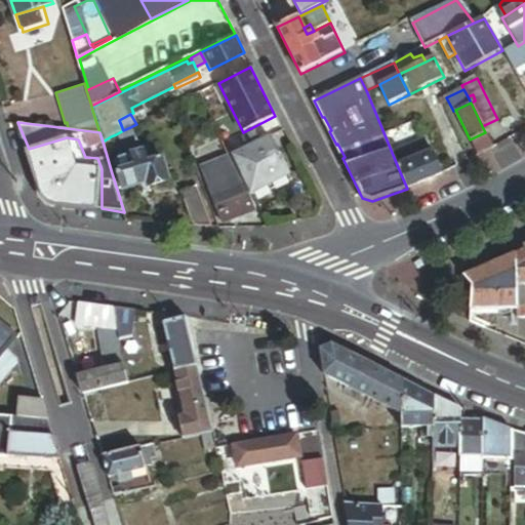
[(137,142),(130,127),(123,130),(116,134),(119,139),(123,149),(137,142)]
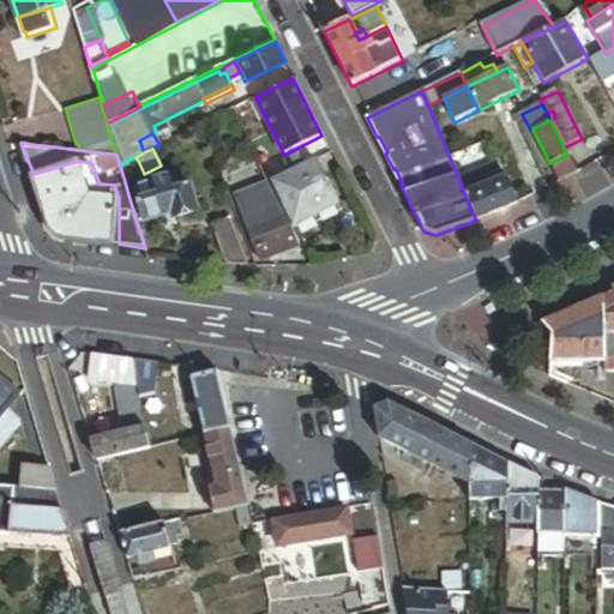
[(559,181),(577,173),(567,155),(549,163),(559,181)]
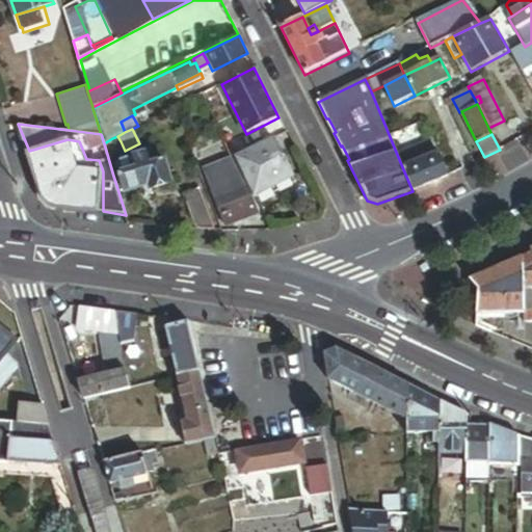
[(117,136),(112,138),(114,144),(121,141),(117,136)]
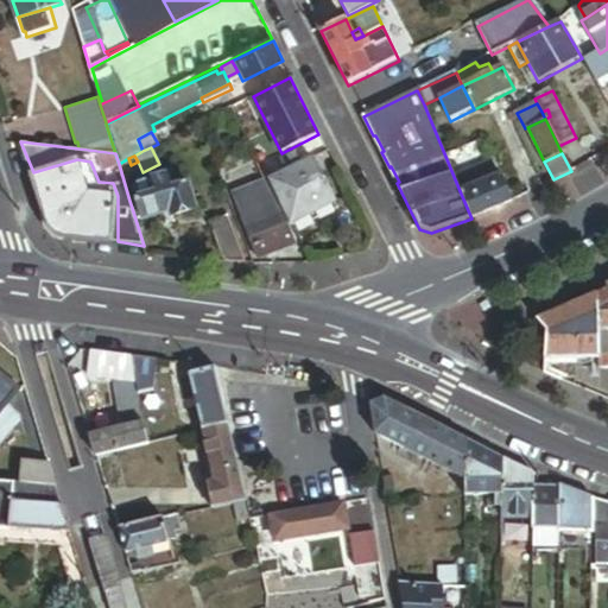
[(312,158),(270,179),(280,202),(301,194),(311,215),(312,214),(335,203),(312,158)]
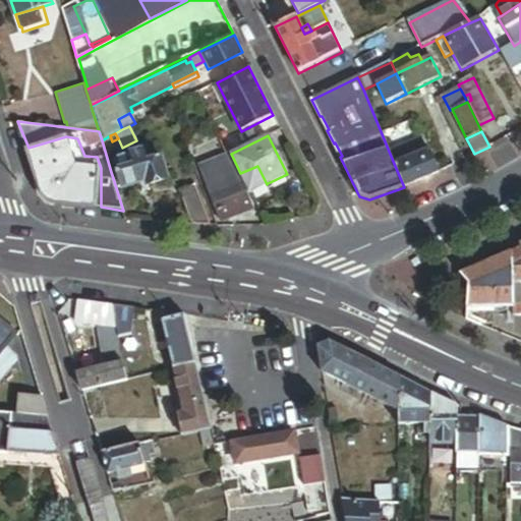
[(66,136),(29,148),(44,184),(44,185),(44,186),(45,186),(45,187),(45,188),(46,189),(46,190),(47,190),(47,191),(48,192),(48,193),(49,193),(49,194),(50,194),(50,195),(51,195),(51,196),(52,196),(52,197),(53,197),(54,197),(54,198),(55,198),(56,199),(57,199),(58,199),(59,200),(60,200),(61,200),(62,200),(63,201),(101,207),(101,168),(97,157),(84,156),(77,138),(66,136)]
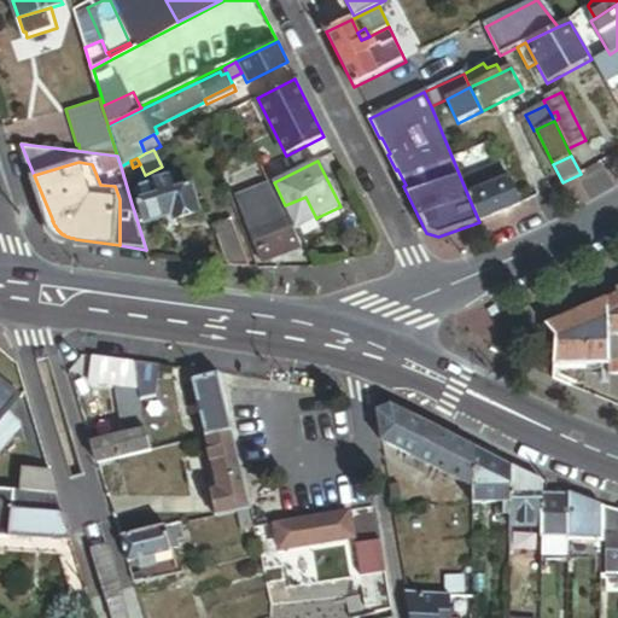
[(488,188),(506,181),(500,165),(483,173),(488,188)]
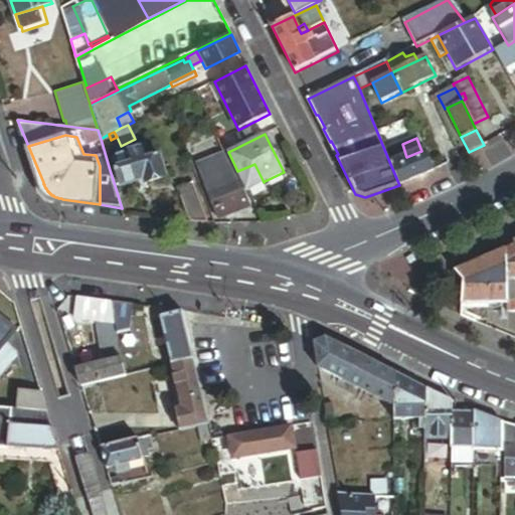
[(142,147),(135,139),(121,146),(125,155),(130,153),(130,151),(142,147)]
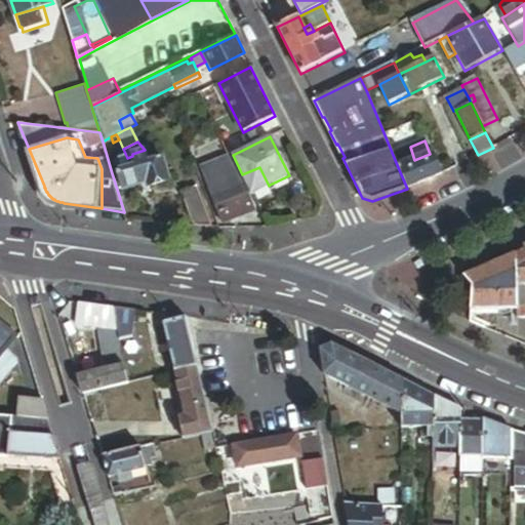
[(147,158),(145,150),(132,154),(132,156),(127,158),(116,161),(119,171),(154,162),(153,156),(147,158)]
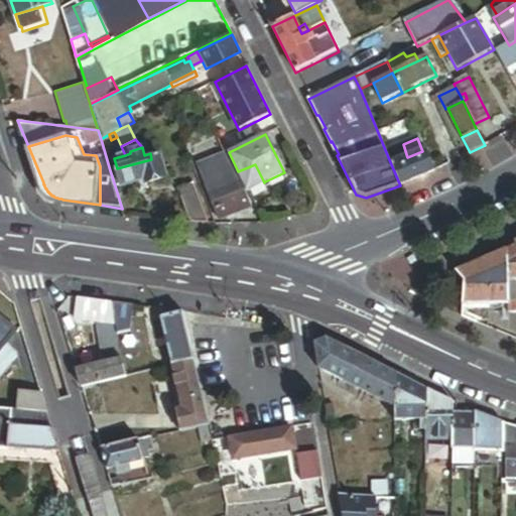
[(400,185),(435,171),(425,150),(422,151),(407,157),(391,164),(400,185)]
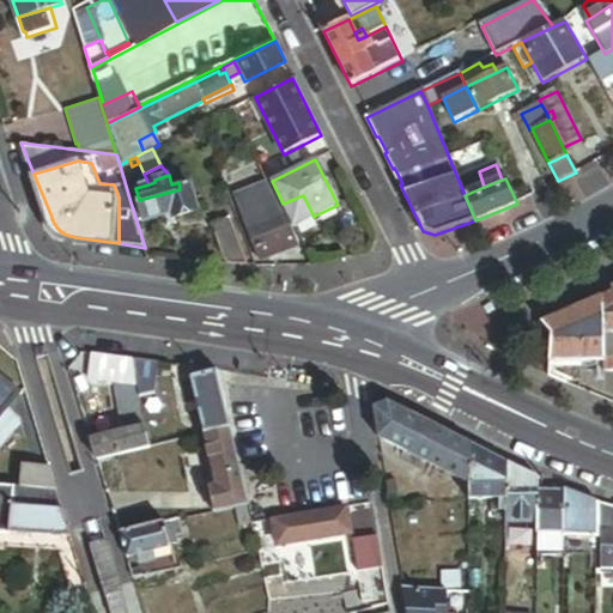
[(283,204),(272,181),(237,196),(246,222),(283,207),(284,207),(283,204)]
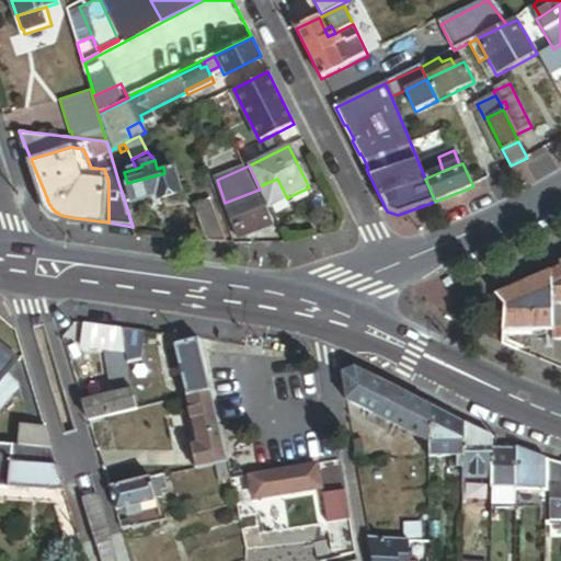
[(127,183),(126,184),(128,191),(132,202),(157,194),(158,199),(181,193),(174,170),(164,173),(127,183)]
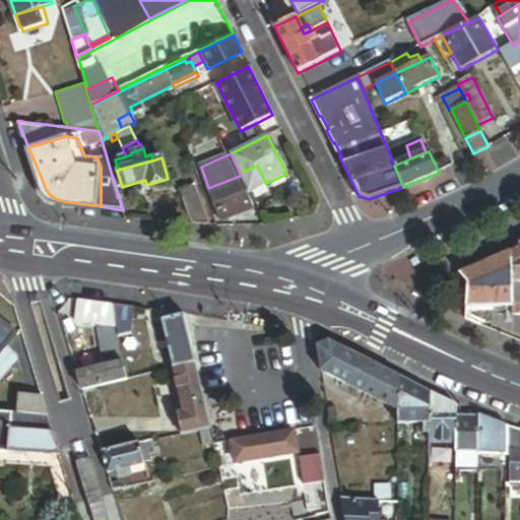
[(268,186),(267,183),(266,184),(257,166),(240,173),(241,176),(250,193),(260,188),(261,189),(268,186)]
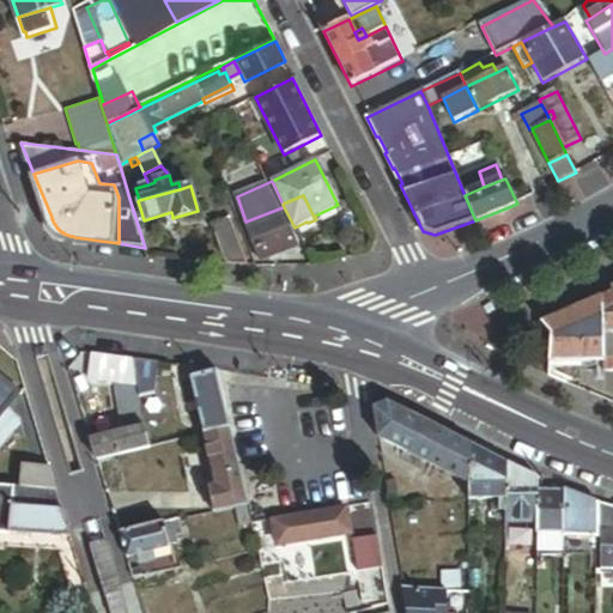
[(283,207),(246,222),(260,259),(297,246),(283,207)]
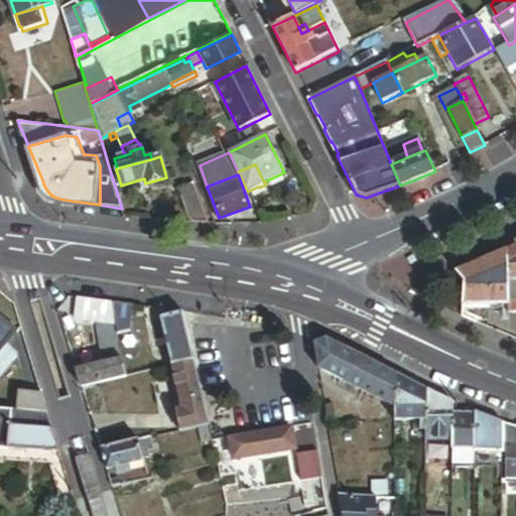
[(176,186),(181,198),(198,191),(192,180),(176,186)]
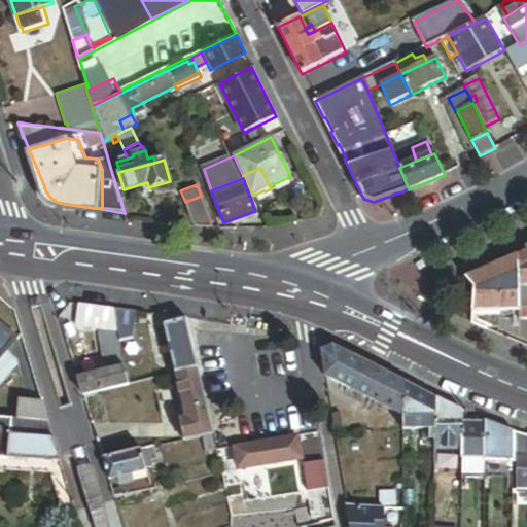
[(194,225),(213,225),(202,196),(185,202),(194,225)]
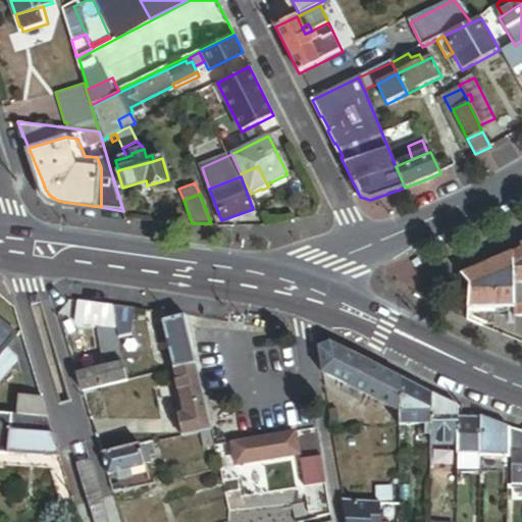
[(521,247),(512,253),(512,284),(521,283),(521,247)]
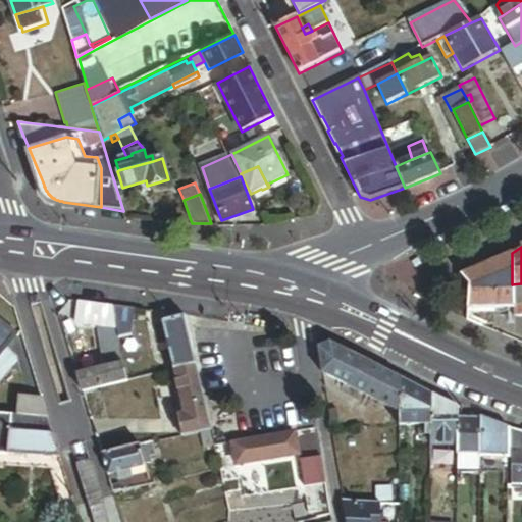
[(512,284),(512,253),(491,263),(461,276),(470,285),(470,309),(513,309),(513,305),(512,284)]
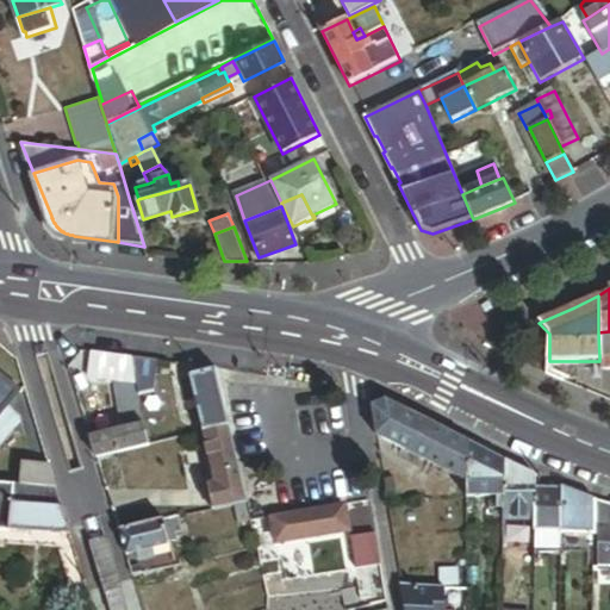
[(609,331),(598,332),(599,356),(609,355),(609,331)]
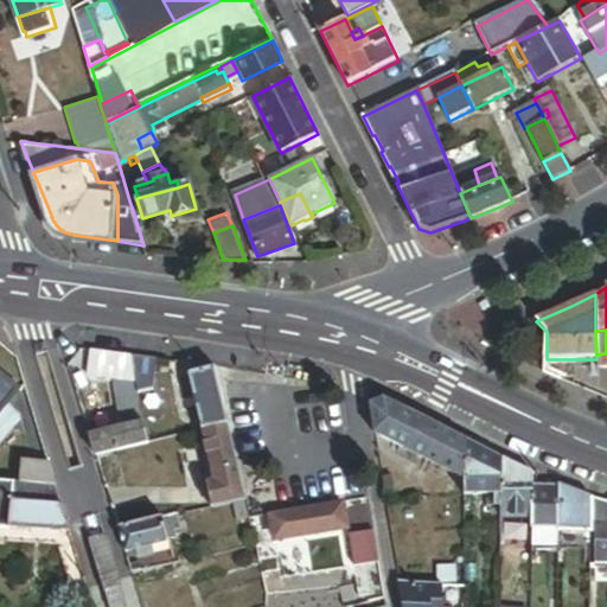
[(134,352),(94,345),(89,372),(138,381),(134,352)]
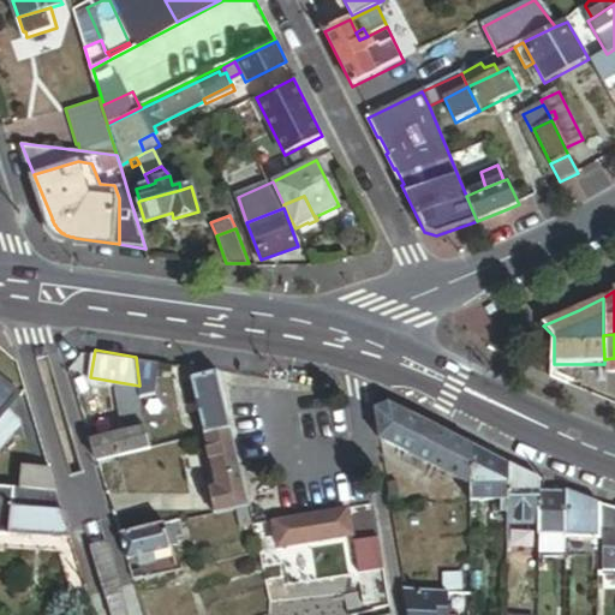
[(161,360),(136,357),(139,386),(141,392),(141,393),(157,390),(161,360)]
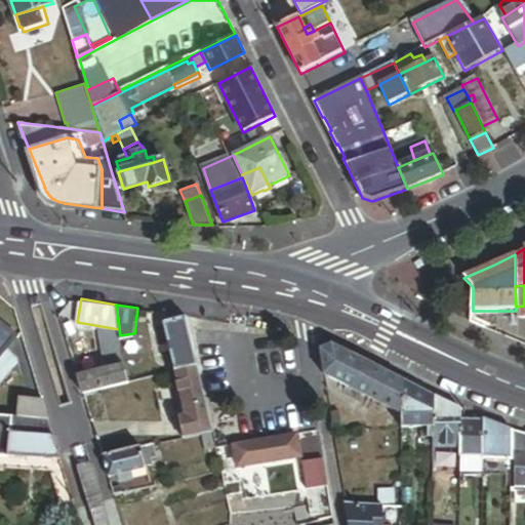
[(516,318),(524,317),(524,306),(516,307),(516,311),(516,318)]
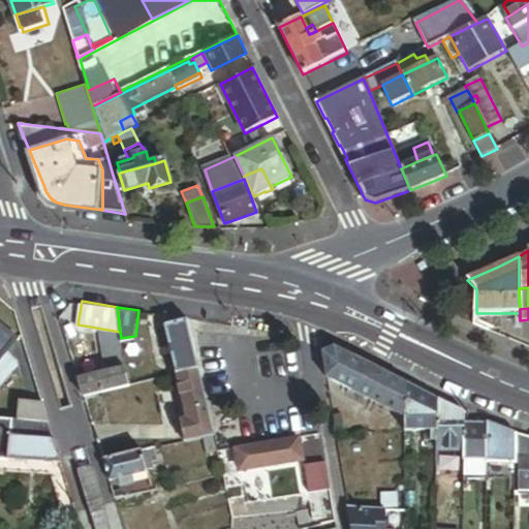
[(0,353),(18,334),(0,318),(0,353)]
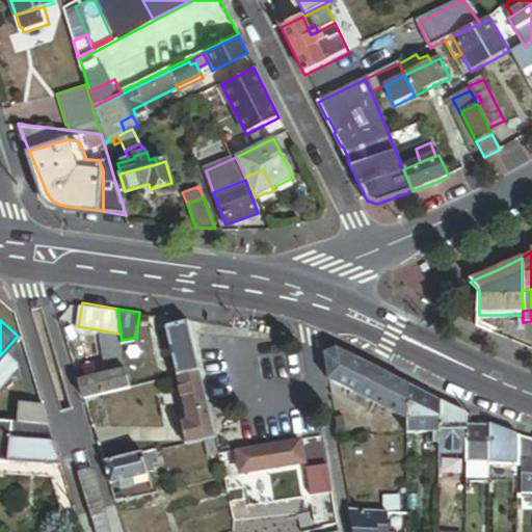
[(166,325),(179,375),(201,370),(189,320),(166,325)]
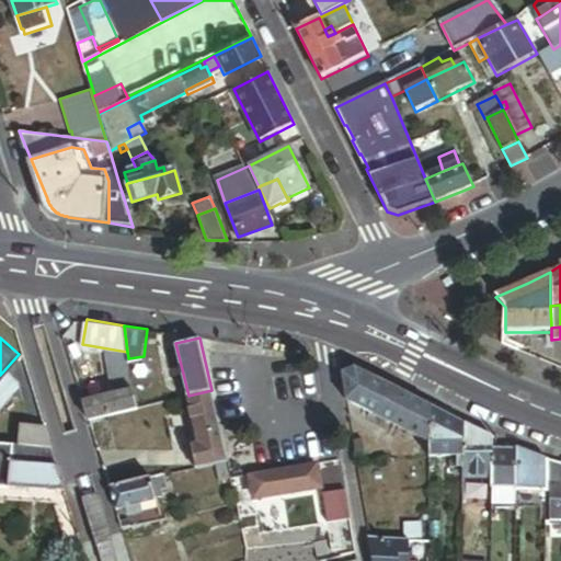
[(128,357),(110,359),(114,391),(133,387),(128,358),(128,357)]
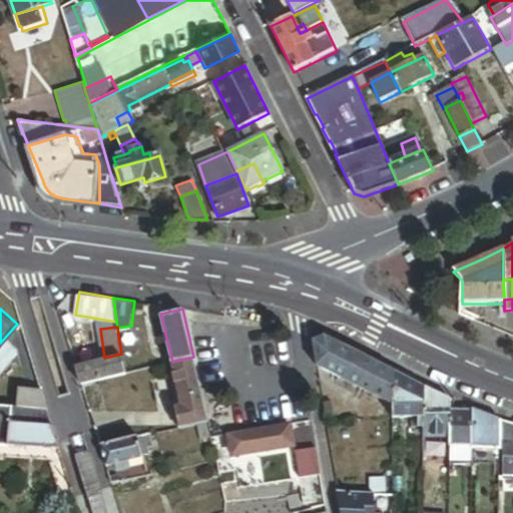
[(315,338),(319,364),(349,379),(363,353),(326,334),(315,338)]
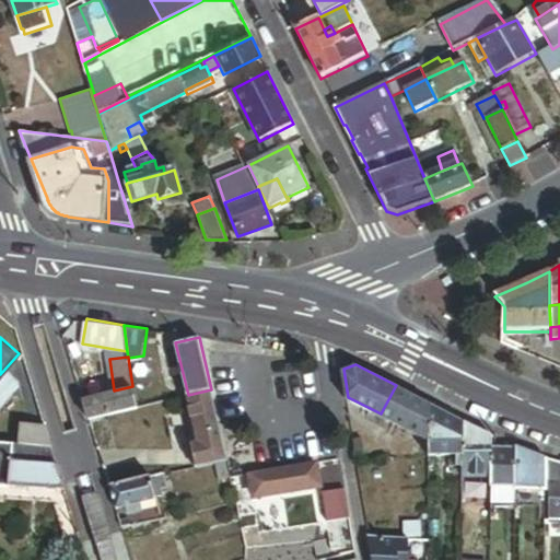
[(396,385),(381,413),(421,434),(430,439),(431,403),(396,385)]
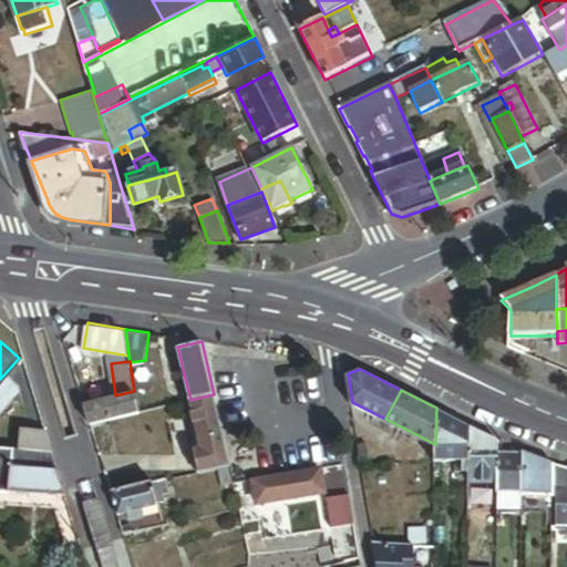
[(115,395),(84,402),(91,422),(140,411),(134,391),(115,395)]
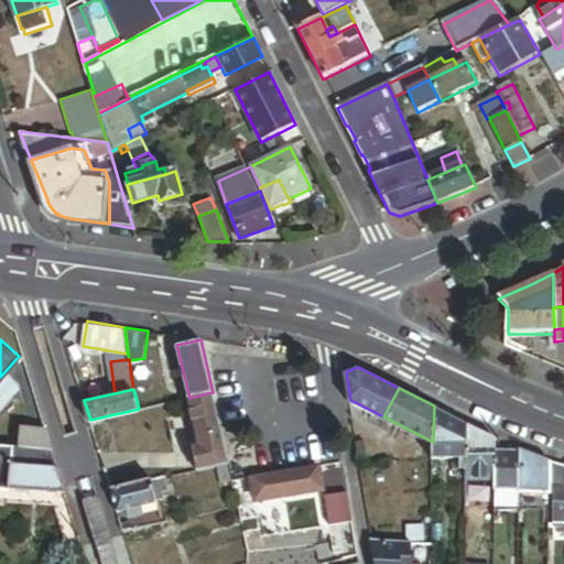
[(213,392),(190,398),(198,434),(220,430),(221,430),(213,392)]
